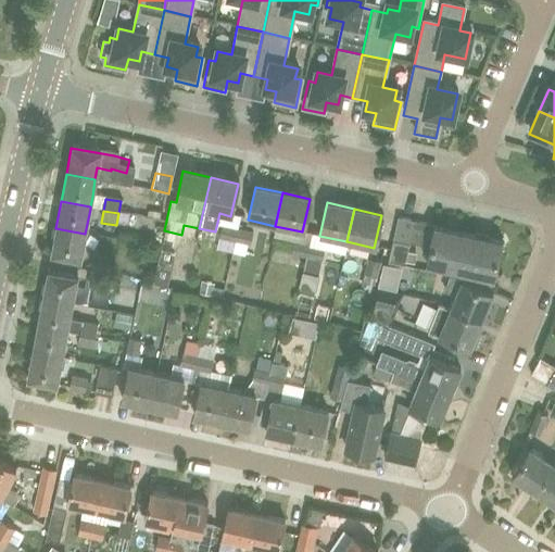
[(407,253),(410,242),(415,223),(398,220),(387,263),(404,267),(407,253)]
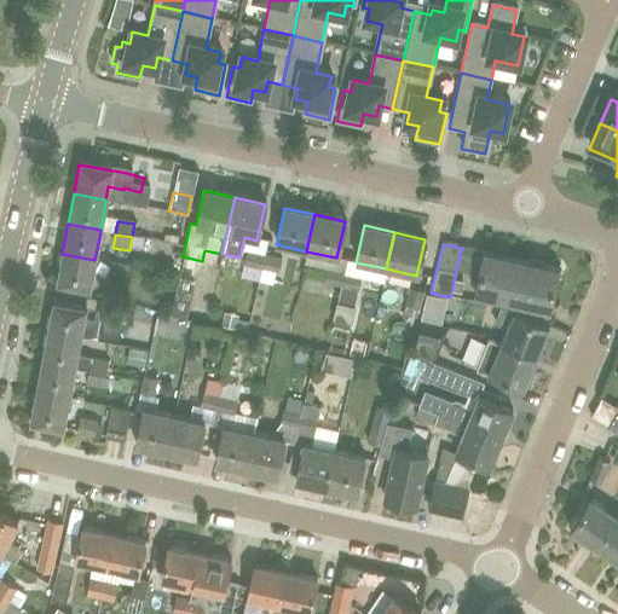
[(549,312),(559,270),(462,248),(456,270),(478,274),(473,294),(518,305),(515,314),(544,325),(547,311),(549,312)]
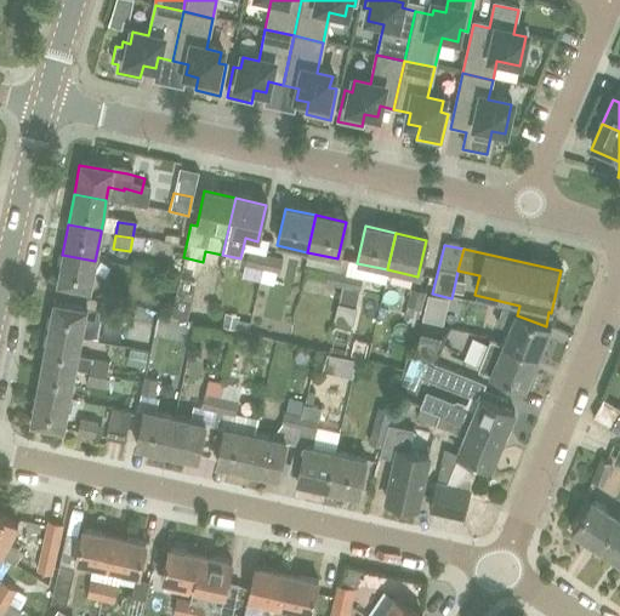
[(95,261),(62,255),(57,285),(89,291),(95,261)]
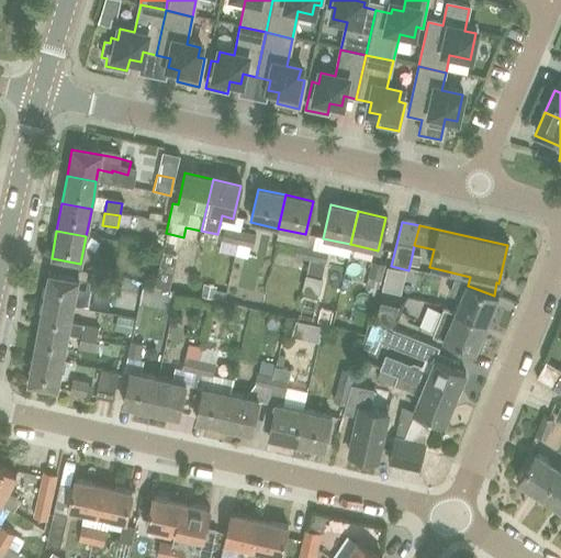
[(233,258),(236,245),(238,233),(224,231),(219,255),(233,258)]
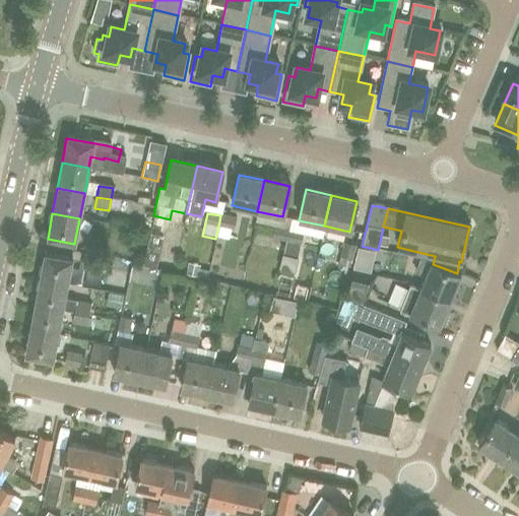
[(220,215),(218,227),(234,230),(236,219),(220,215)]
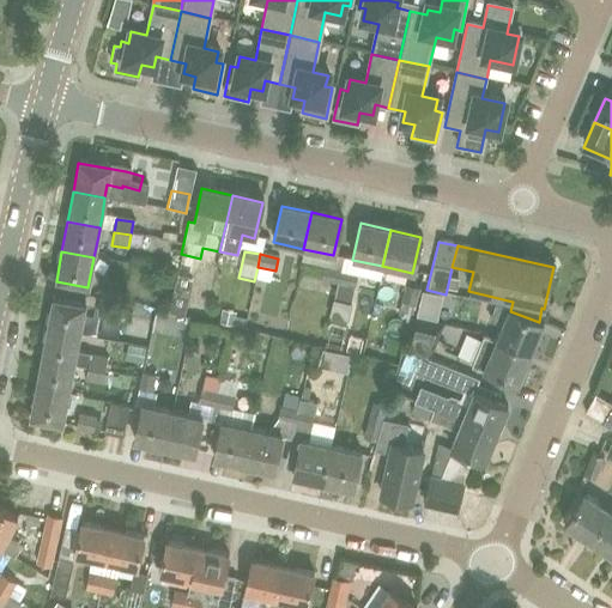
[(321,281),(335,285),(339,272),(323,269),(321,281)]
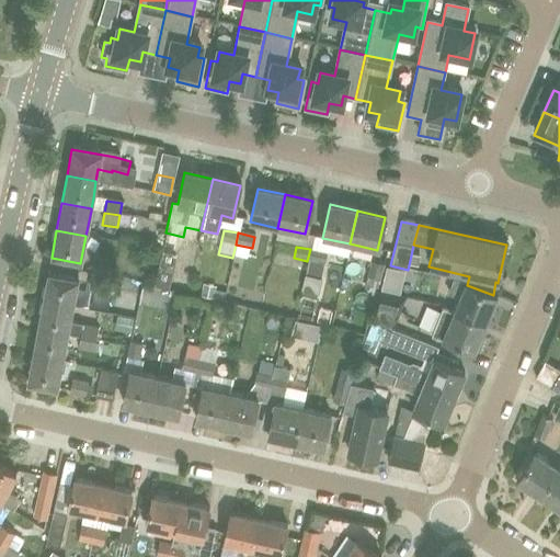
[(324,265),(328,253),(310,249),(307,261),(324,265)]
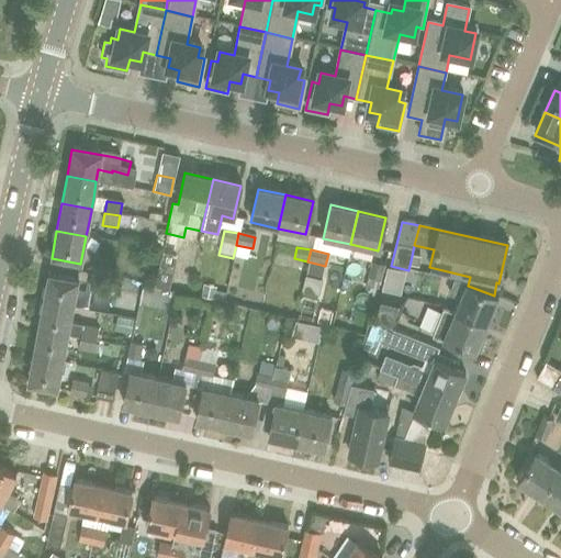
[(91,276),(104,279),(108,263),(94,260),(91,276)]
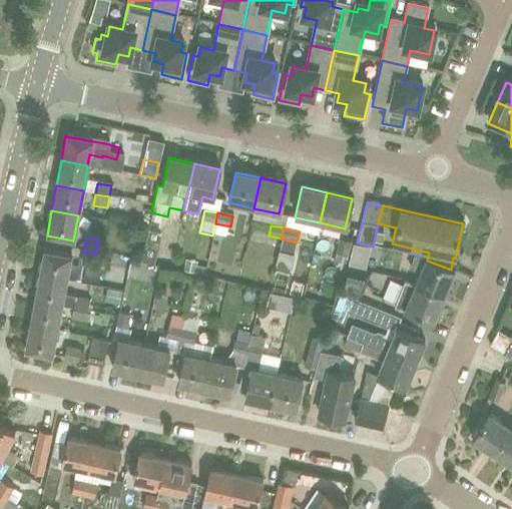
[(347,259),(351,244),(340,241),(336,256),(347,259)]
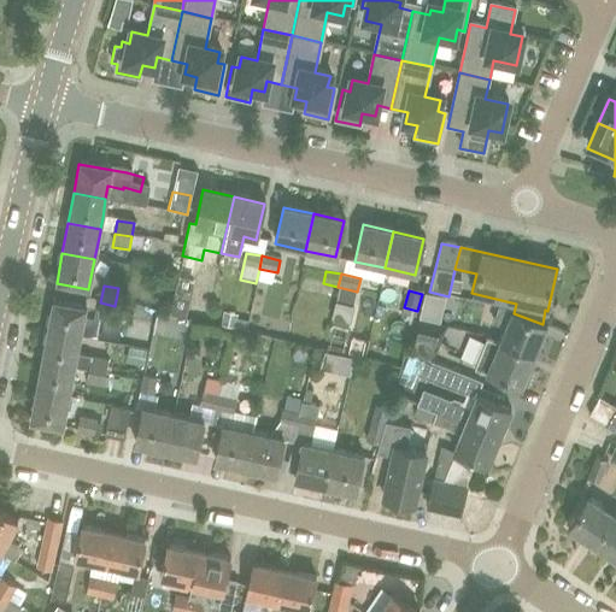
[(78,339),(84,309),(52,302),(46,333),(78,339)]
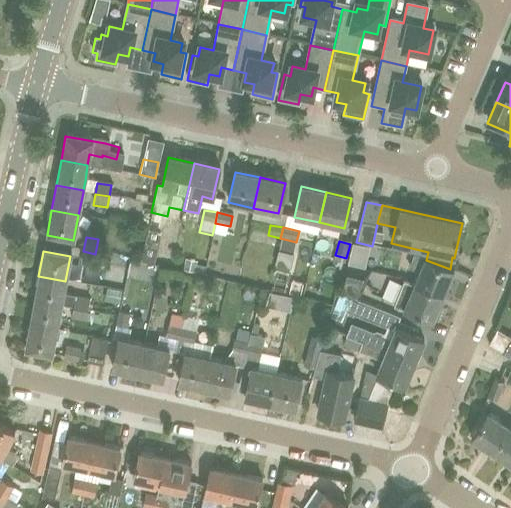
[(92,268),(95,254),(83,251),(80,266),(92,268)]
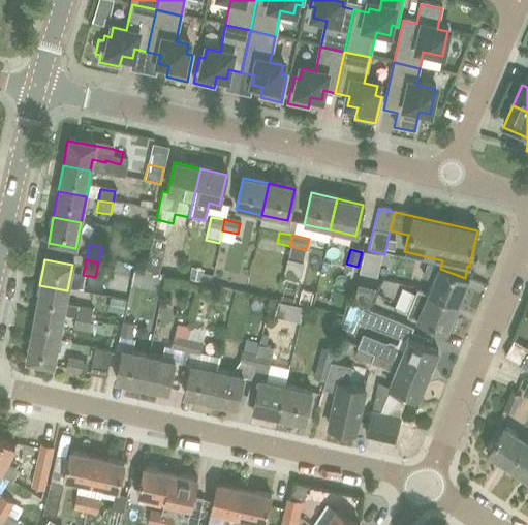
[(465,278),(440,269),(438,268),(425,263),(420,276),(433,282),(428,295),(457,306),(468,279),(465,278)]
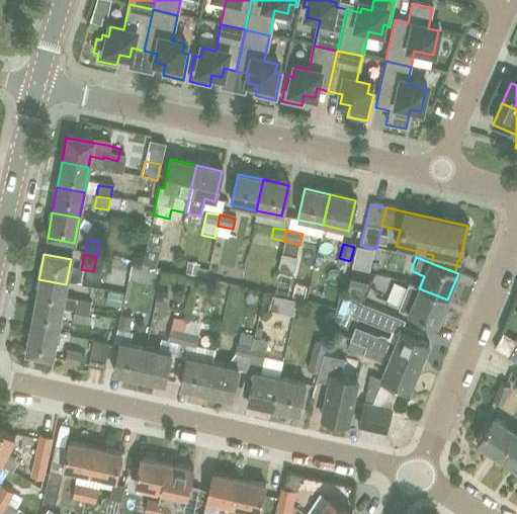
[(372,276),(346,270),(339,296),(361,306),(367,290),(372,276)]
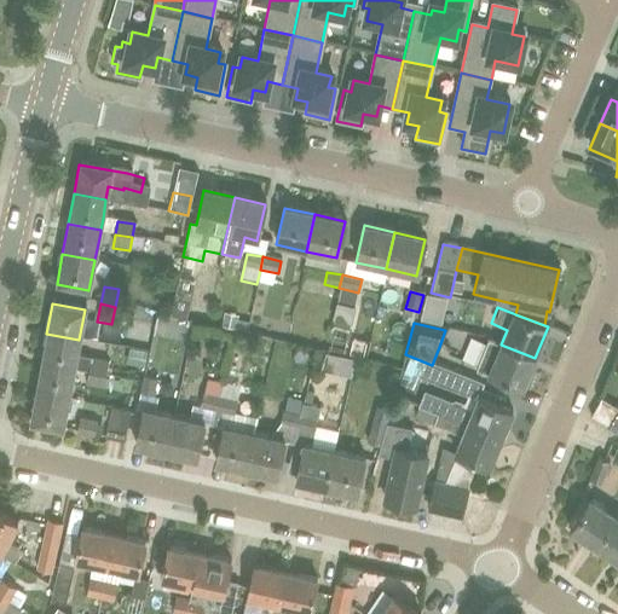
[(79,340),(46,334),(40,364),(73,370),(88,374),(107,377),(109,364),(75,358),(79,340)]
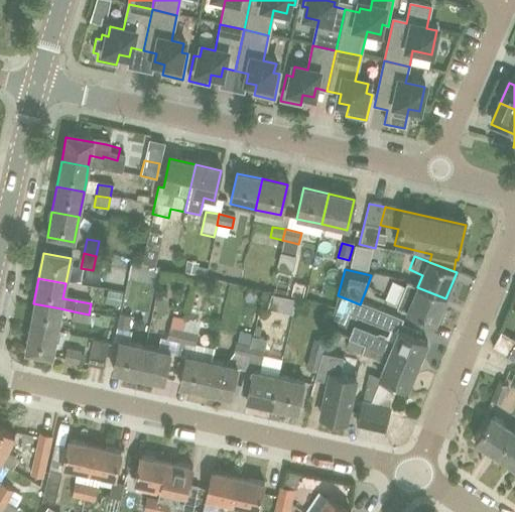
[(445,298),(417,287),(406,282),(395,309),(405,313),(405,314),(434,327),(435,324),(439,325),(443,314),(439,313),(445,298)]
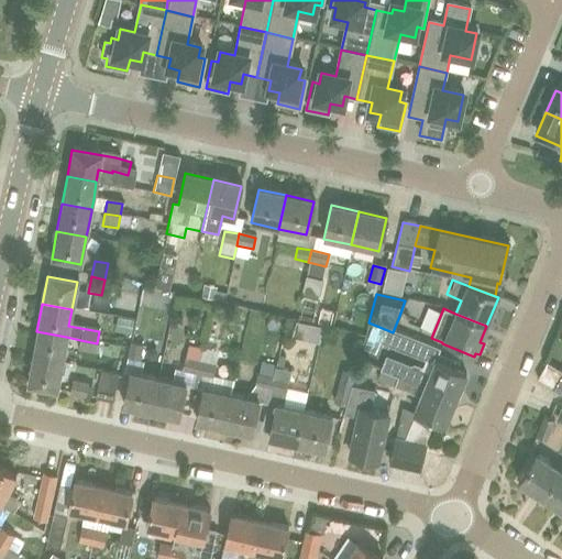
[(307,324),(304,341),(317,343),(320,327),(307,324)]
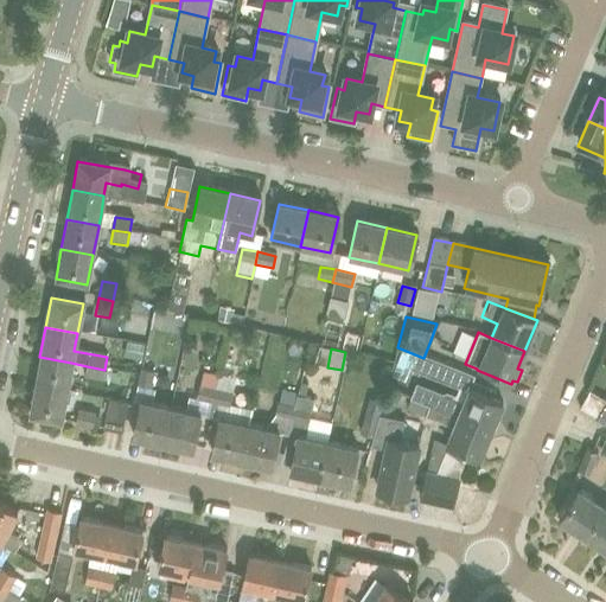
[(71,363),(39,357),(34,386),(67,392),(71,363)]
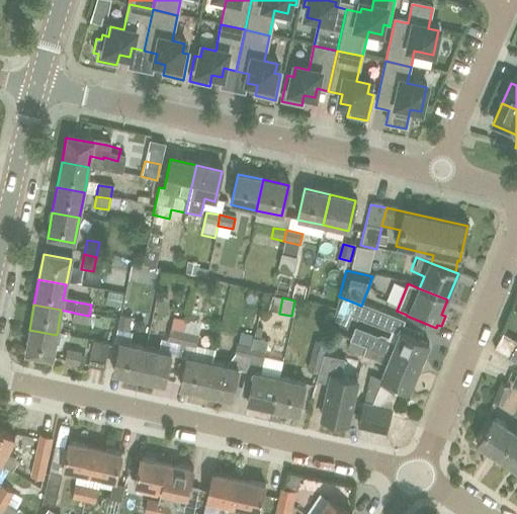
[(86,327),(89,316),(74,313),(72,324),(86,327)]
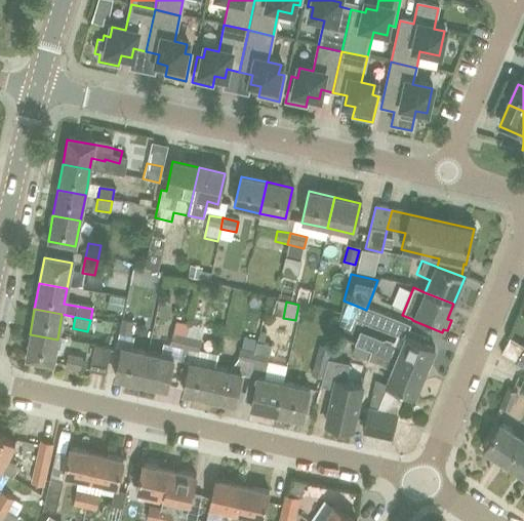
[(121,321),(118,335),(130,338),(133,324),(121,321)]
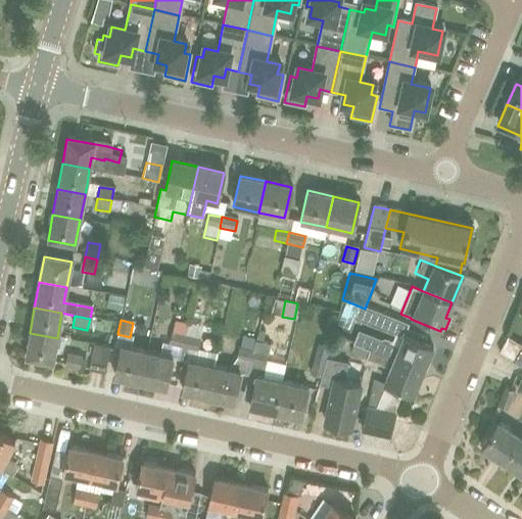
[(243,327),(242,345),(263,346),(264,328),(243,327)]
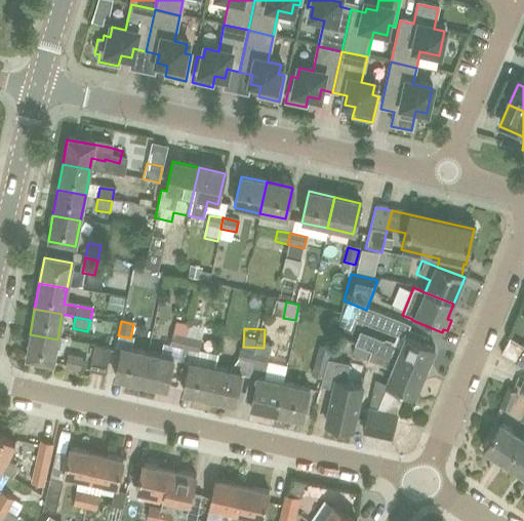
[(52,365),(57,339),(30,334),(25,360),(52,365)]
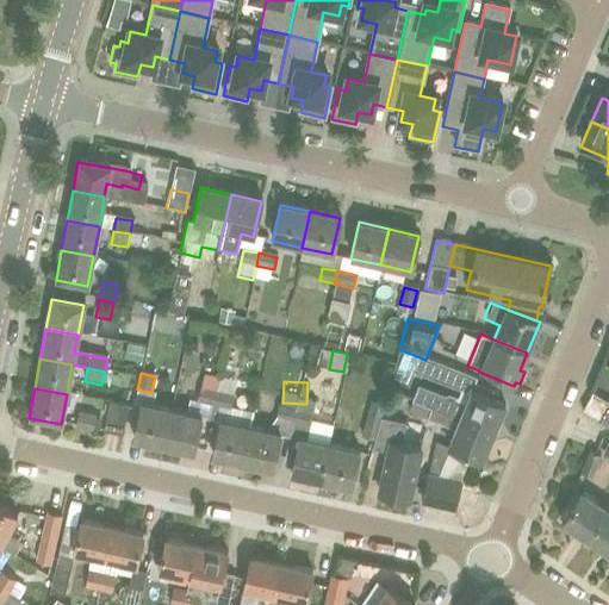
[(197,404),(213,407),(216,393),(199,390),(197,404)]
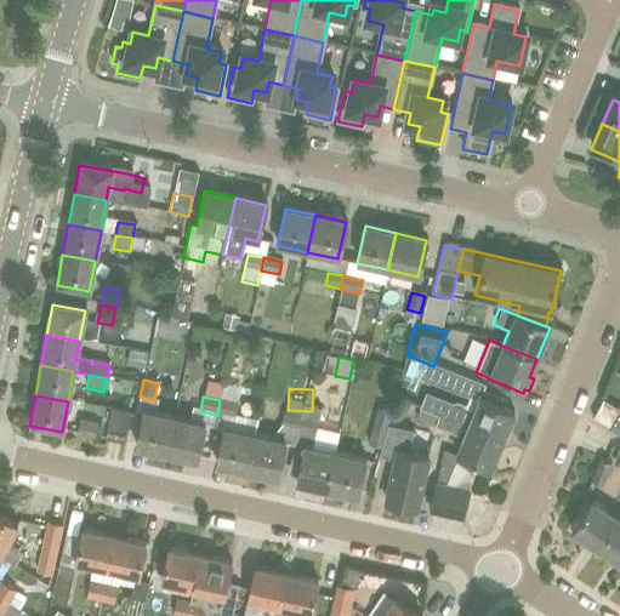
[(220,400),(217,415),(234,418),(238,405),(220,400)]
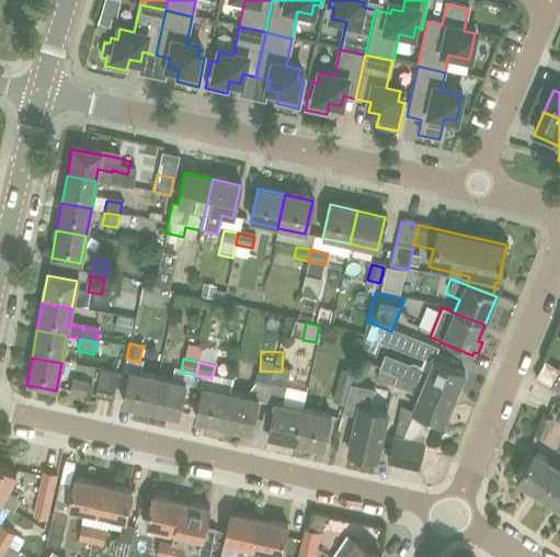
[(389,362),(385,372),(432,391),(453,400),(464,375),(433,362),(427,375),(418,371),(416,373),(389,362)]
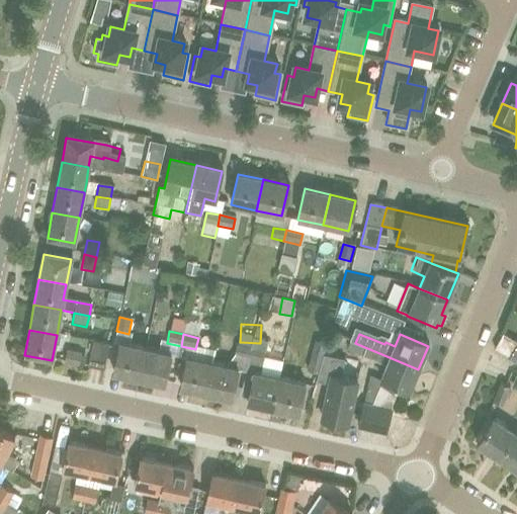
[(516,345),(502,336),(493,350),(516,364),(516,345)]
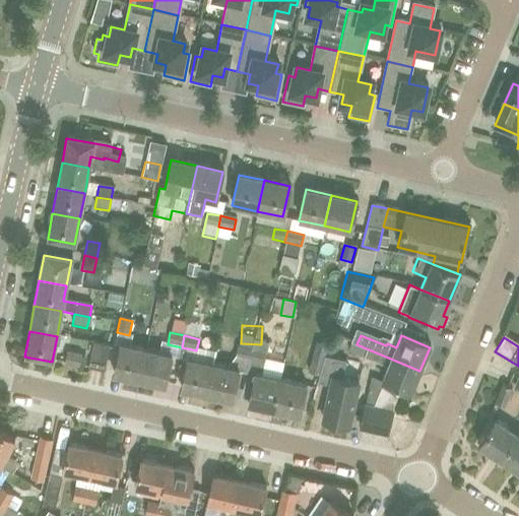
[(87,369),(104,373),(109,347),(93,343),(87,369)]
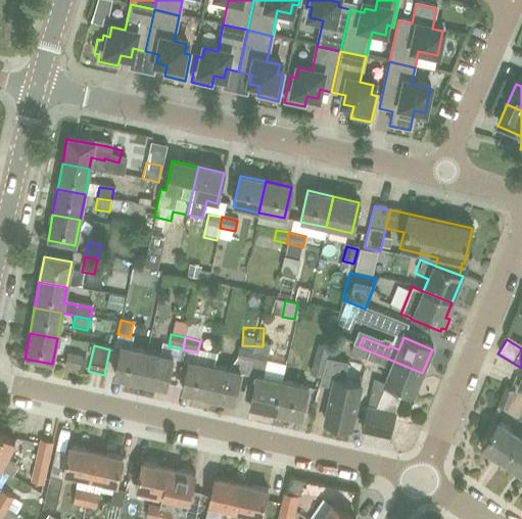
[(121,348),(113,378),(140,383),(146,352),(131,349),(121,346),(121,348)]
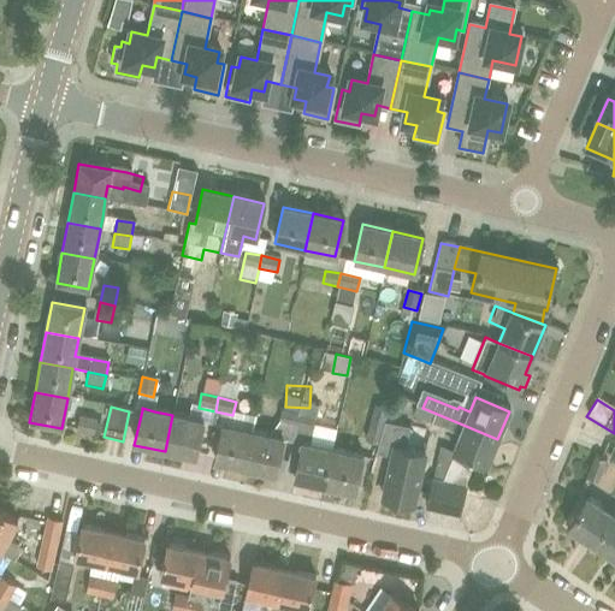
[(365,443),(378,446),(385,422),(388,410),(374,408),(365,443)]
